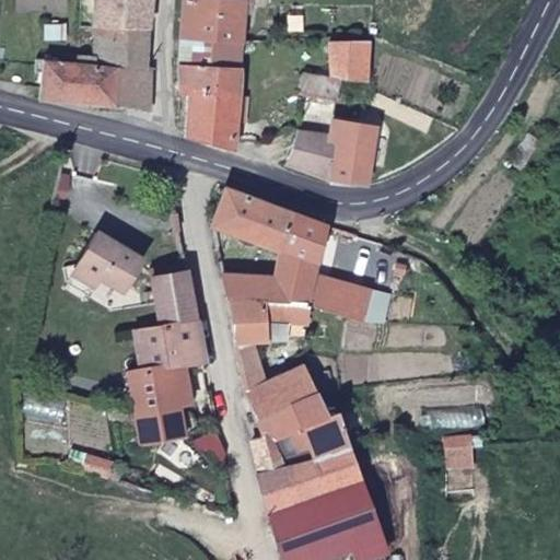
[(152,33),(155,0),(95,0),(94,30),(152,33)]
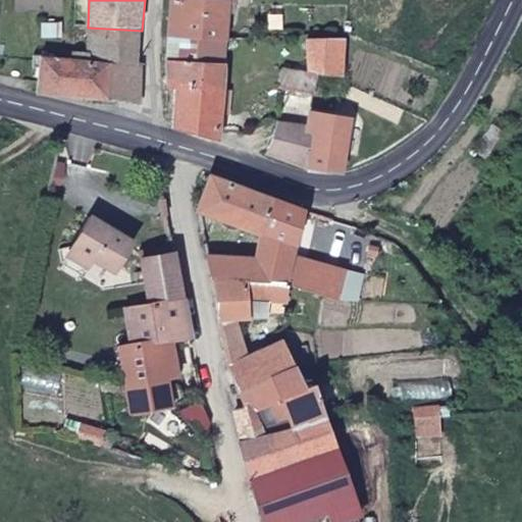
[(180,0),(176,37),(242,45),(247,4),(217,1),(217,0),(180,0)]
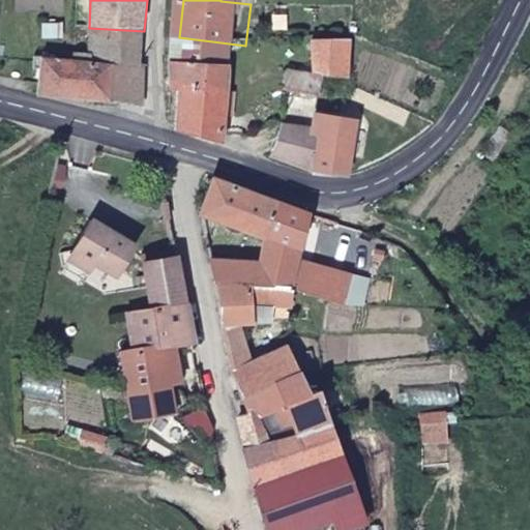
[(144,31),(89,28),(85,61),(39,59),(37,97),(112,102),(112,64),(141,66),(144,31)]
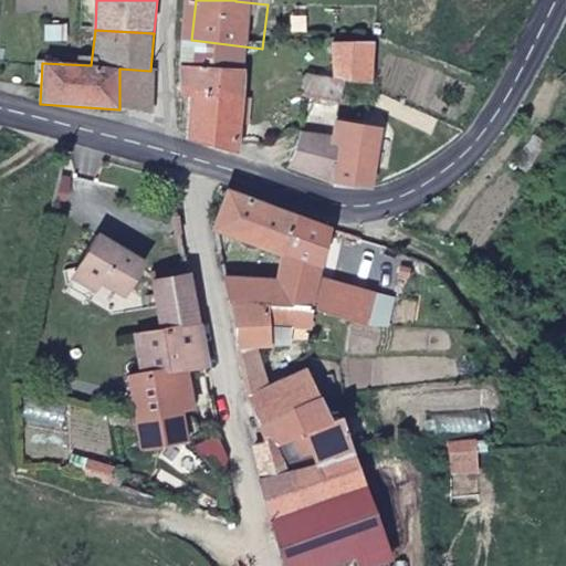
[(344,81),(375,83),(377,41),(333,42),(333,80),(344,81)]
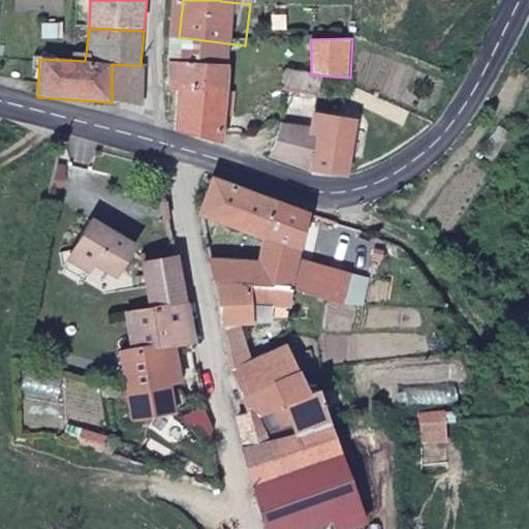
[(225,144),(231,66),(169,62),(169,90),(177,91),(175,128),(225,144)]
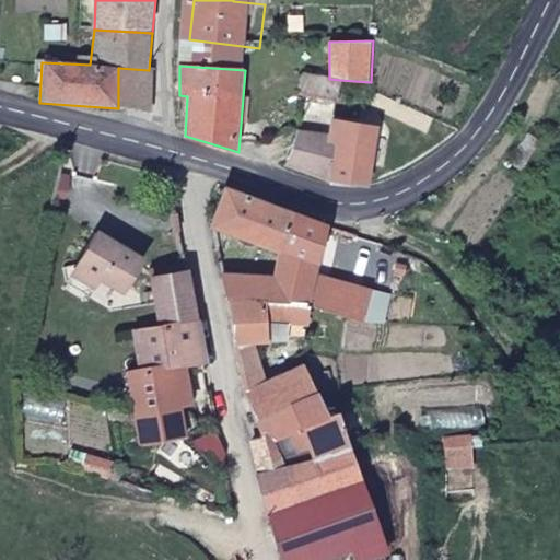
[(152,114),(154,70),(149,70),(118,68),(118,108),(152,114)]
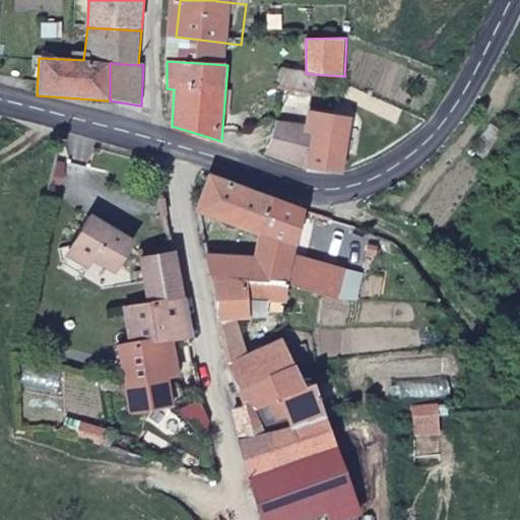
[(316,74),(306,73),(281,70),(279,88),(315,93),(316,74)]
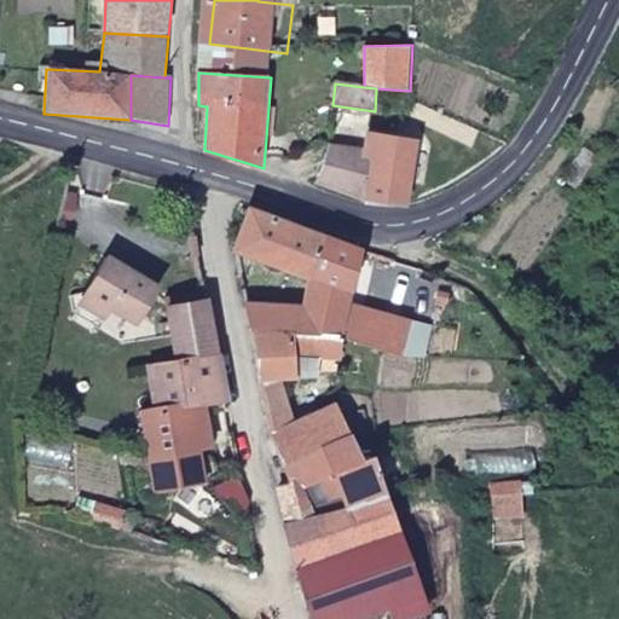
[(365,201),(410,204),(421,139),(369,133),(366,148),(365,201)]
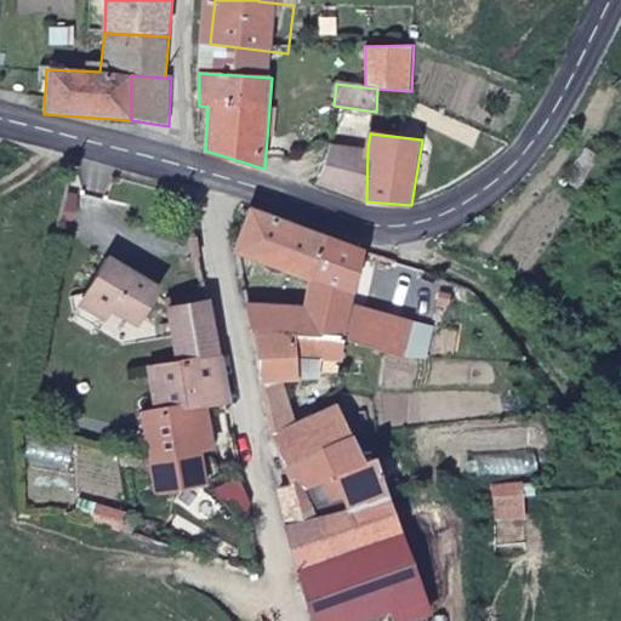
[(319,187),(366,201),(368,148),(331,144),(319,187)]
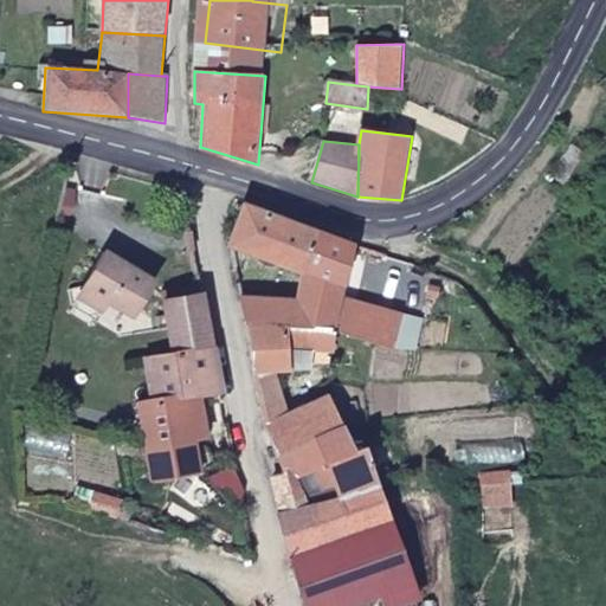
[(339,278),(345,243),(246,205),(237,246),(308,272),(339,278)]
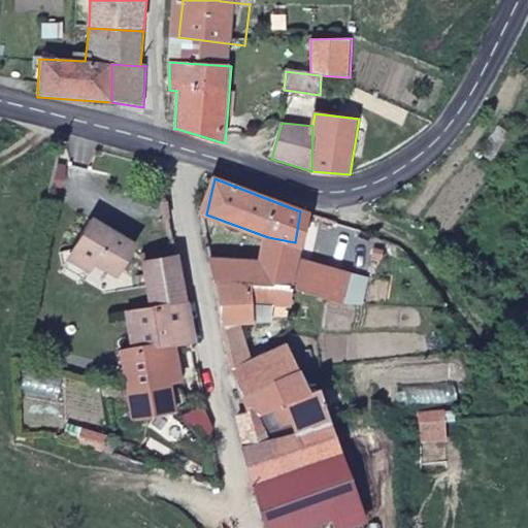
[(76,251),(96,263),(119,277),(136,249),(95,222),(76,251)]
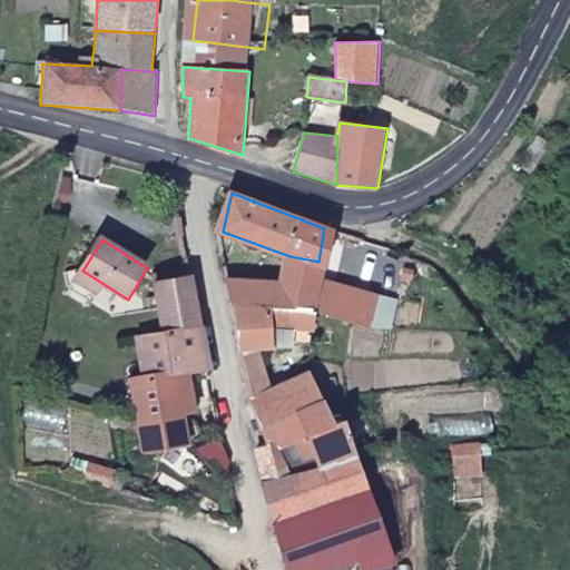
[(235,308),(313,313),(316,277),(318,262),(290,256),(279,298),(231,293),(235,308)]
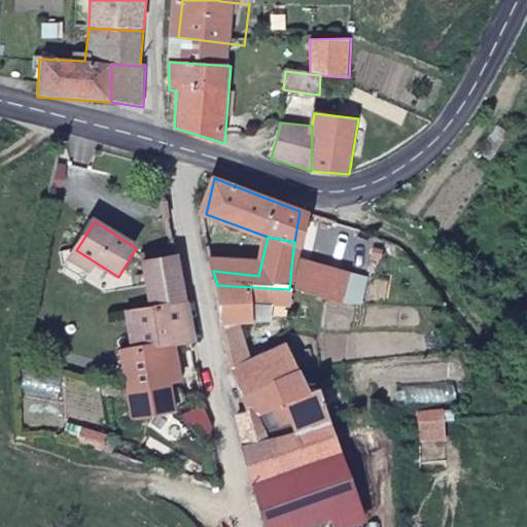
[(186,302),(175,248),(141,254),(151,309),(186,302)]
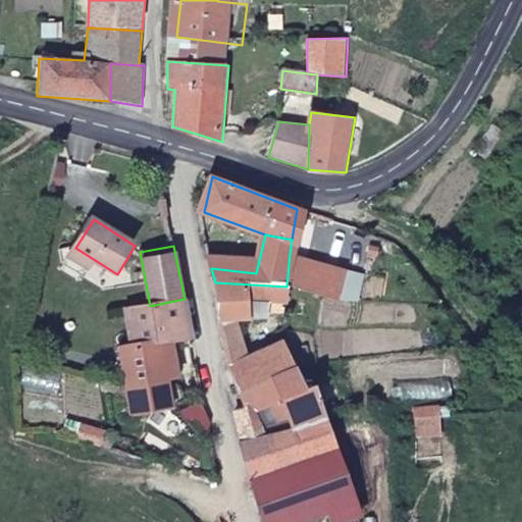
[(95,260),(75,248),(69,258),(89,270),(95,260)]
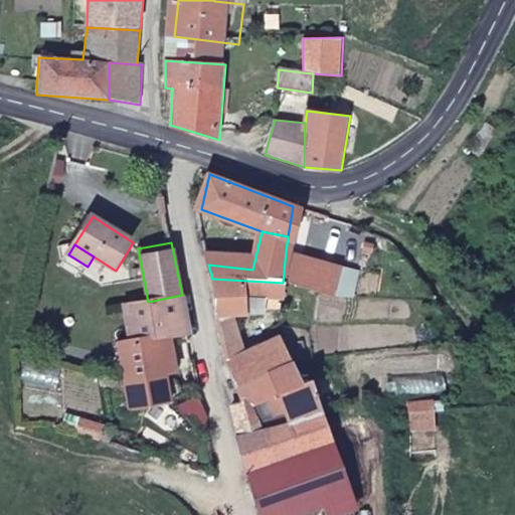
[(283,283),(307,285),(310,252),(286,250),(283,283)]
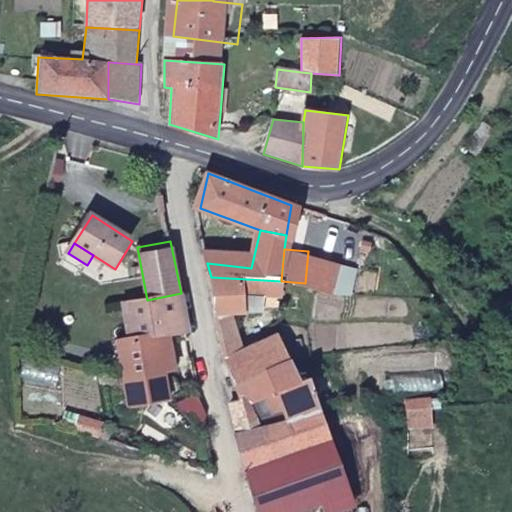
[(308,251),(305,283),(332,287),(336,255),(308,251)]
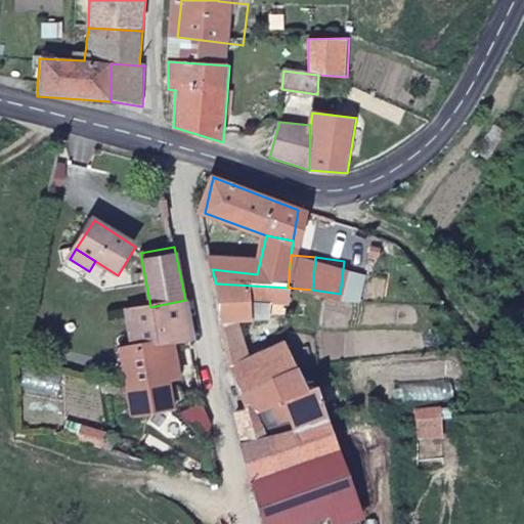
[(288,288),(216,284),(223,324),(245,323),(288,322),(288,288)]
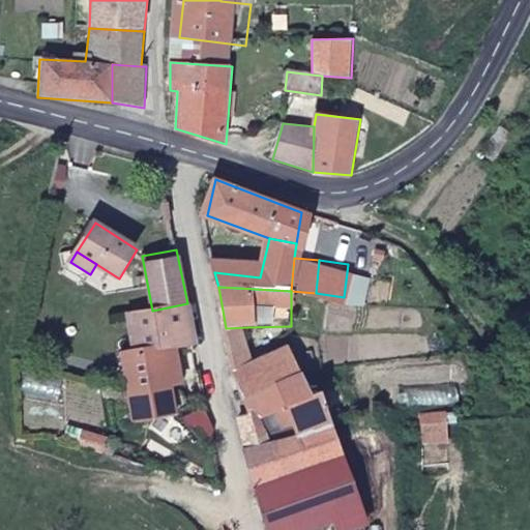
[(199,353),(187,303),(152,311),(128,316),(139,358),(157,353),(180,349),(182,356),(199,353)]
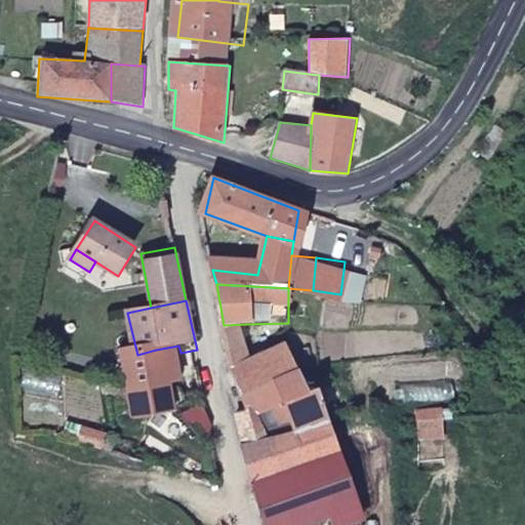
[(245,324),(224,325),(231,370),(264,403),(271,410),(293,401),(303,423),(329,417),(292,342),(254,358),(245,324)]
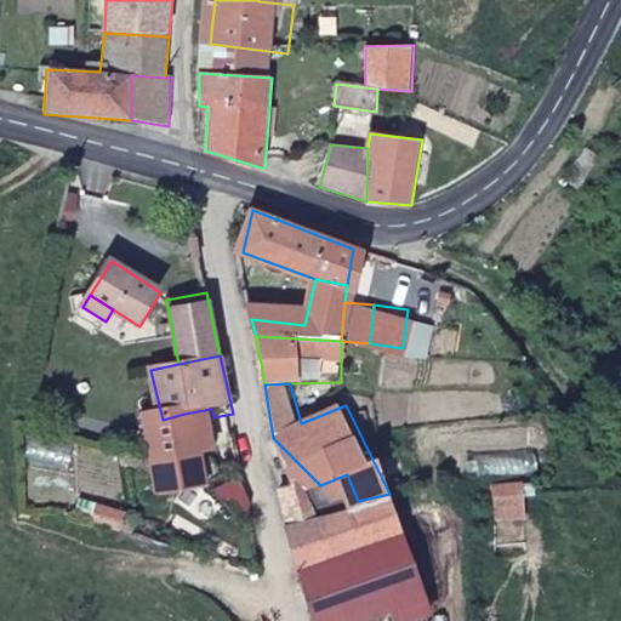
[(193,451),(184,414),(163,420),(144,423),(153,461),(193,451)]
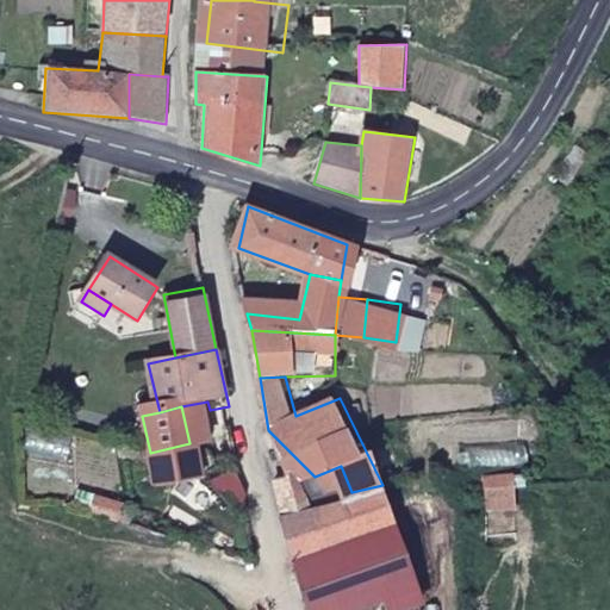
[(246,491),(231,421),(215,424),(217,436),(190,443),(150,453),(161,491),(205,481),(207,493),(229,506),(246,491)]
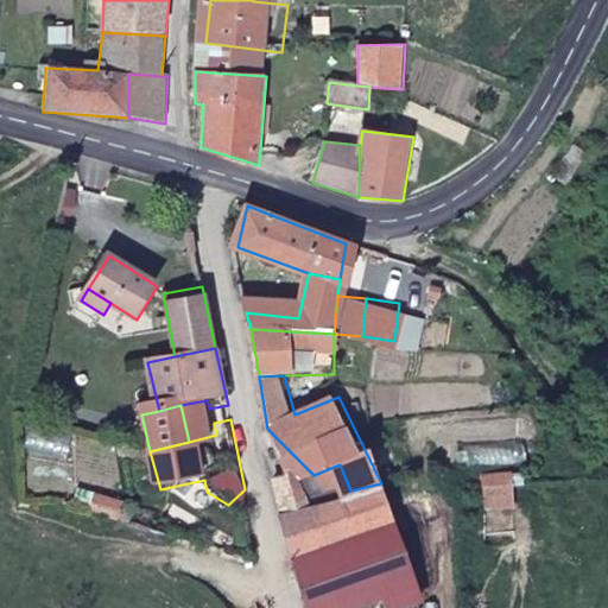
[(350,491),(340,464),(314,475),(305,467),(272,483),(279,511),(350,491)]
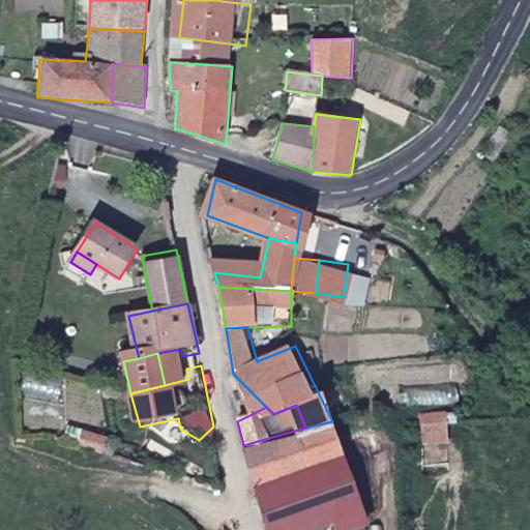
[(433,422),(434,432),(457,429),(457,419),(433,422)]
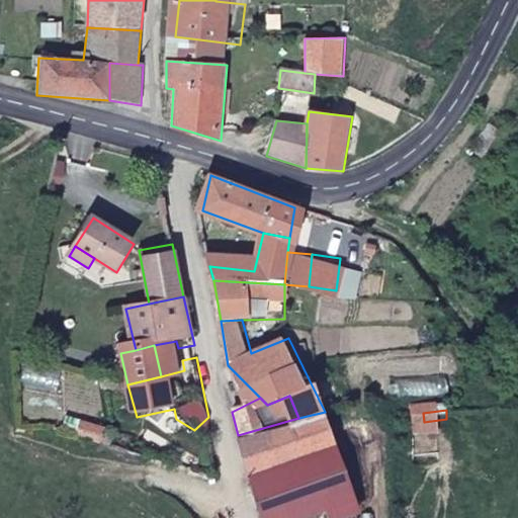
[(347,517),(361,513),(325,412),(298,418),(238,435),(260,517),(314,517),(326,513),(328,517),(347,517)]
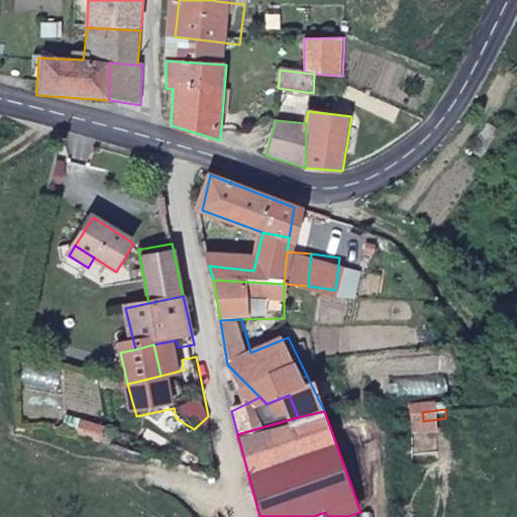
[(445,418),(423,421),(425,433),(446,431),(445,418)]
